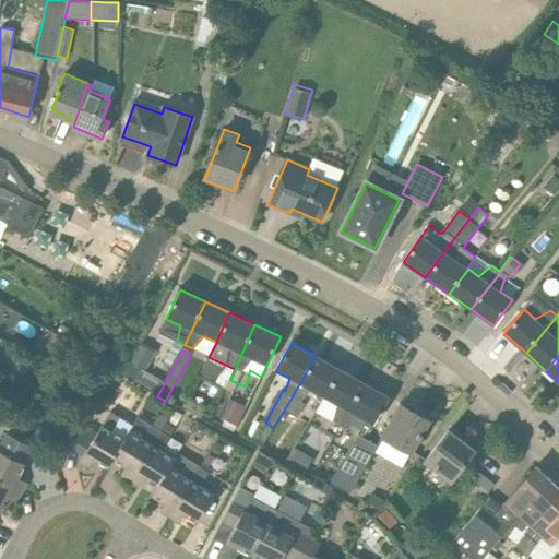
[(323,397),(340,369),(316,356),(284,411),(296,418),(306,403),(302,401),(312,391),(323,397)]
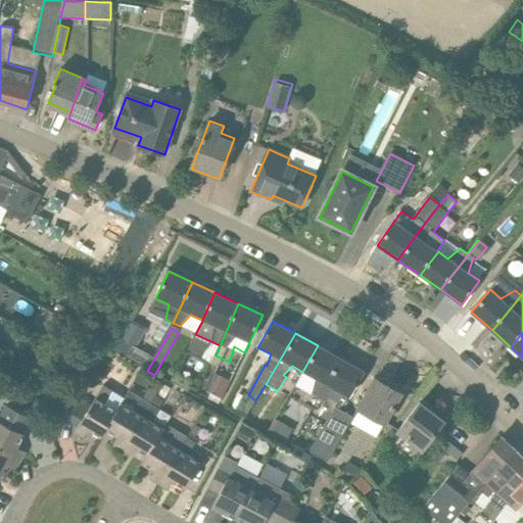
[(318,345),(302,372),(315,379),(311,394),(317,397),(339,358),(318,345)]
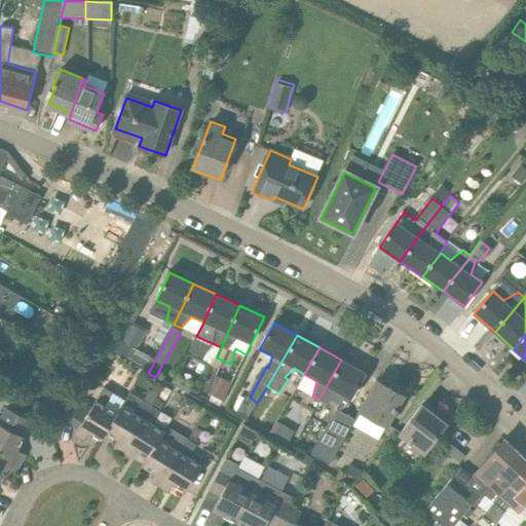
[(351,401),(366,374),(341,360),(318,400),(327,405),(331,400),(345,408),(350,400),(351,401)]
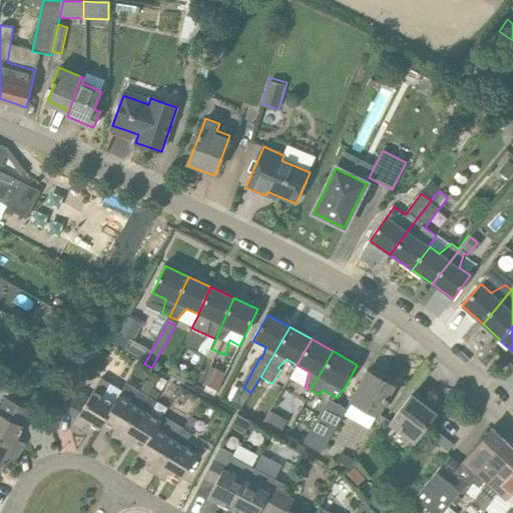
[(209,366),(201,382),(218,391),(226,374),(209,366)]
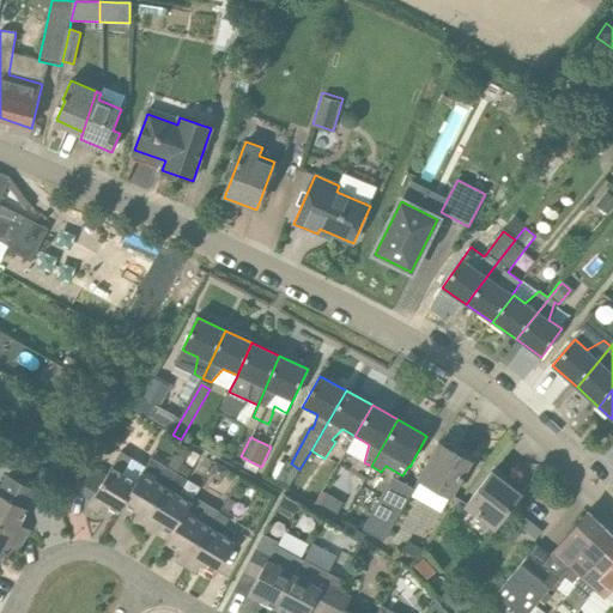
[(450,498),(471,461),(438,443),(418,480),(437,491),(450,498)]
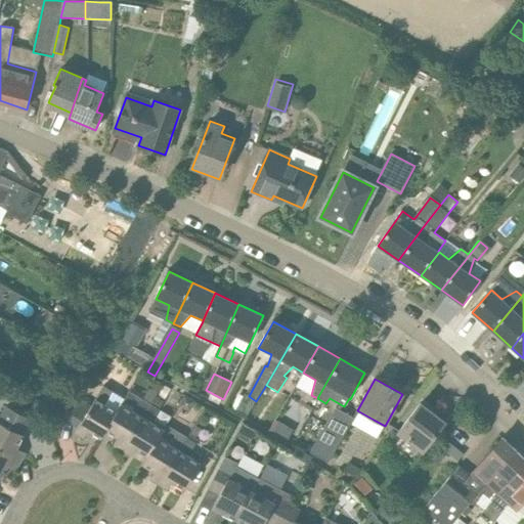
[(117,412),(104,404),(113,392),(103,386),(91,407),(76,398),(63,419),(78,428),(75,433),(84,438),(88,431),(101,439),(106,431),(105,431),(117,412)]
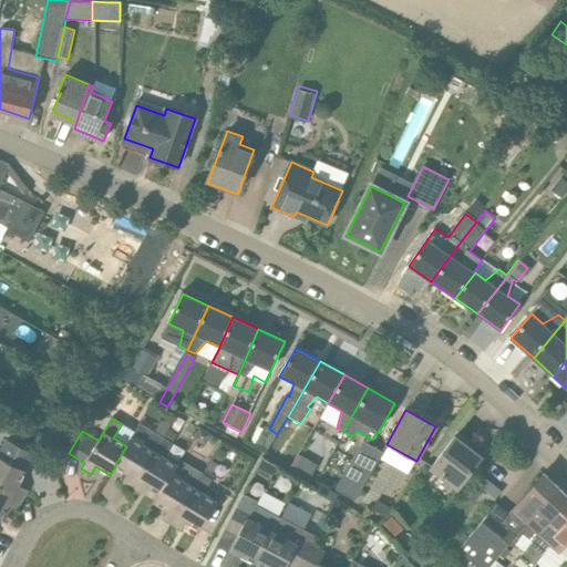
[(266,453),(276,435),(264,429),(254,446),(266,453)]
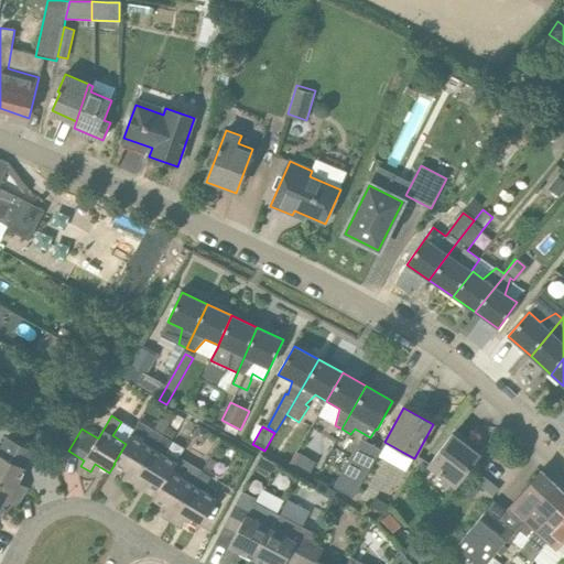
[(131,486),(162,435),(153,430),(144,444),(130,435),(126,444),(114,464),(115,464),(127,472),(122,480),(131,486)]
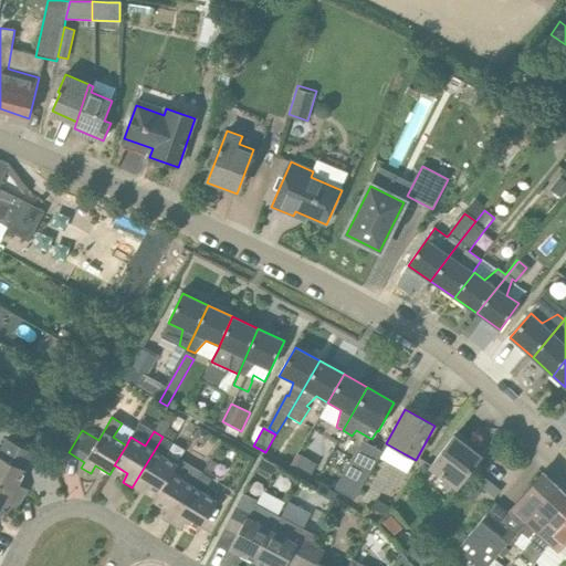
[(171,474),(177,465),(164,457),(173,442),(163,437),(132,488),(140,493),(146,484),(158,493),(159,493),(171,473),(171,474)]
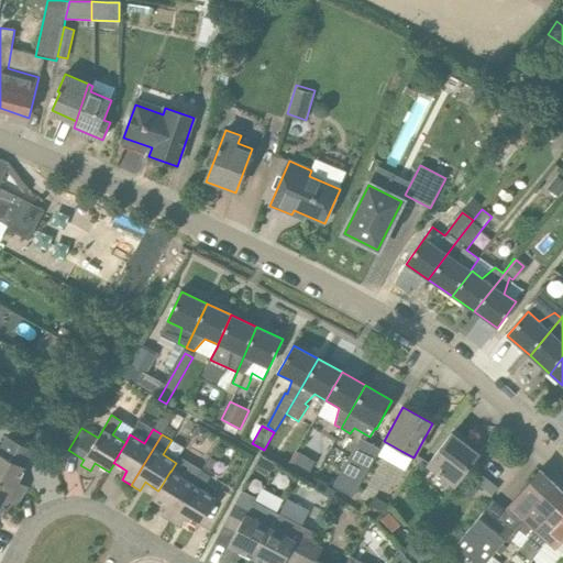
[(454,487),(479,454),(452,434),(427,466),(454,487)]
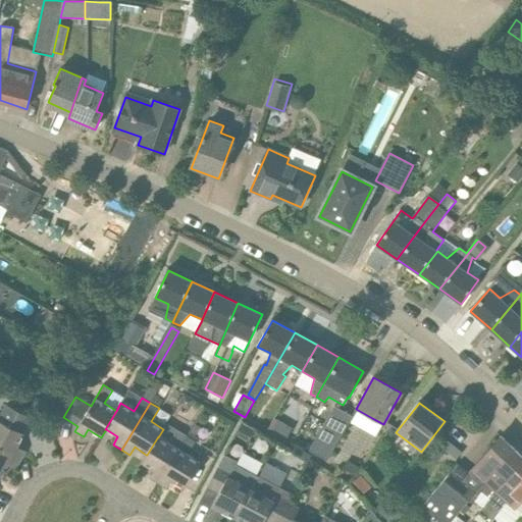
[(3,407),(0,412),(0,449),(20,460),(24,451),(16,447),(31,420),(3,407)]
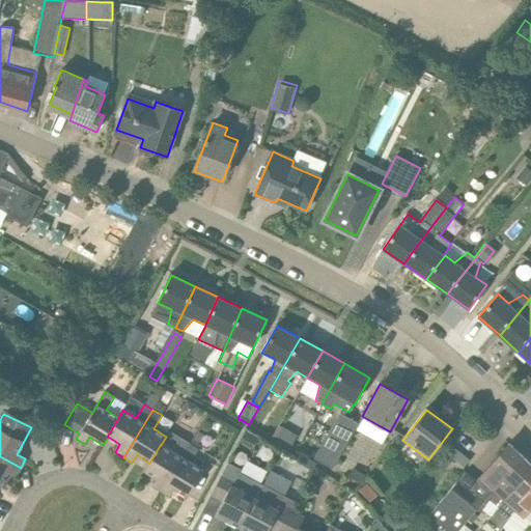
[(332,470),(359,424),(340,414),(314,459),(332,470)]
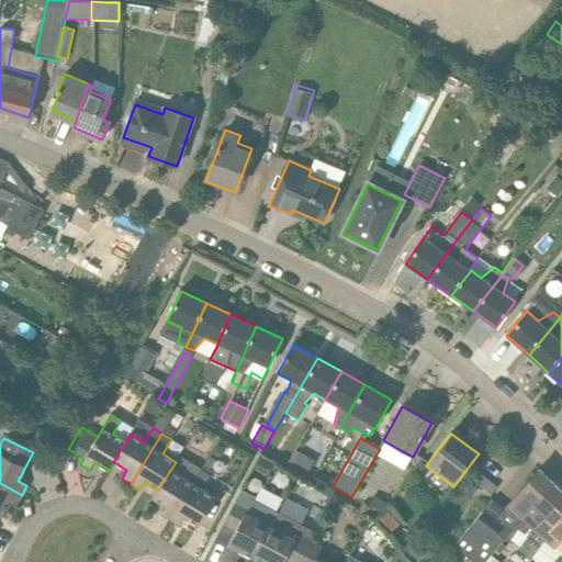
[(310,472),(315,462),(296,451),(291,461),(310,472)]
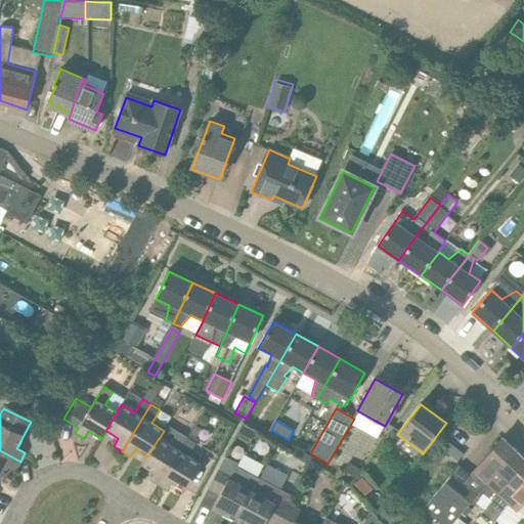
[(159,485),(187,438),(179,433),(171,446),(159,439),(159,438),(147,456),(146,456),(142,464),(155,472),(150,480),(159,485)]
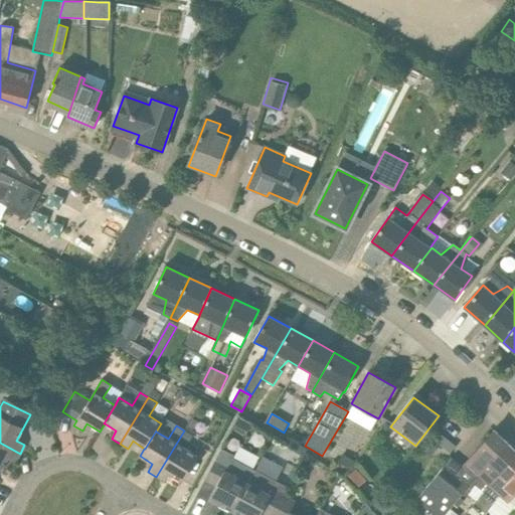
[(476,478),(505,442),(493,430),(462,467),(476,478)]
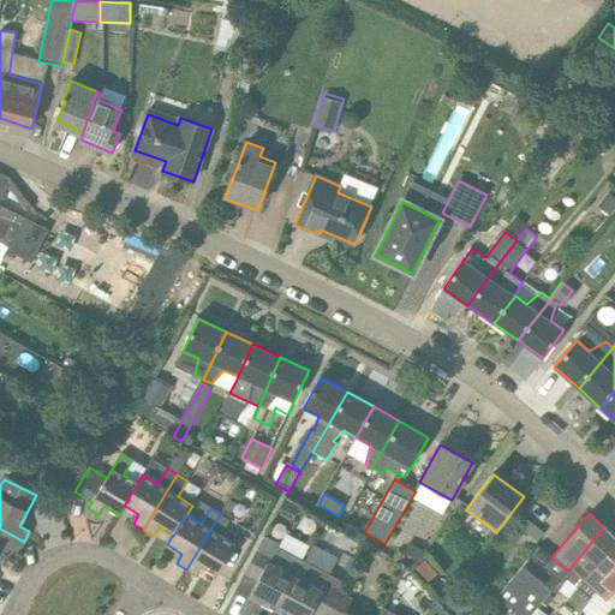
[(218,575),(236,545),(221,536),(231,520),(220,514),(186,569),(196,575),(202,566),(218,575)]
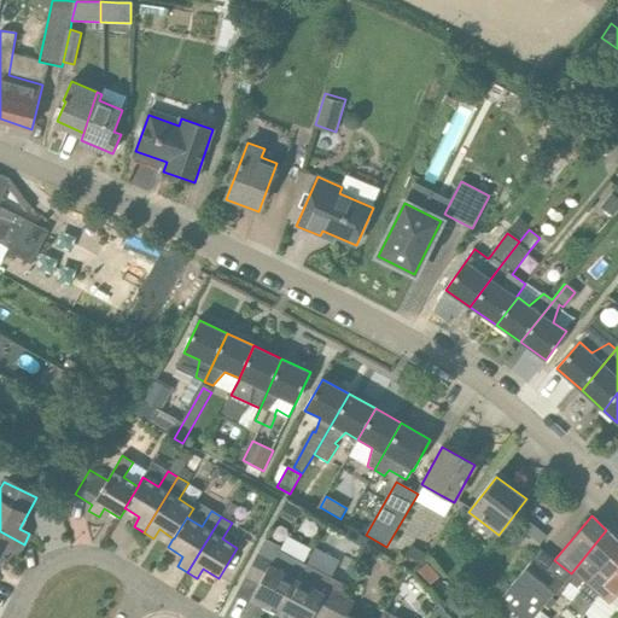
[(571,573),(561,586),(565,588),(570,583),(579,590),(605,559),(610,564),(617,553),(617,540),(606,530),(571,573)]
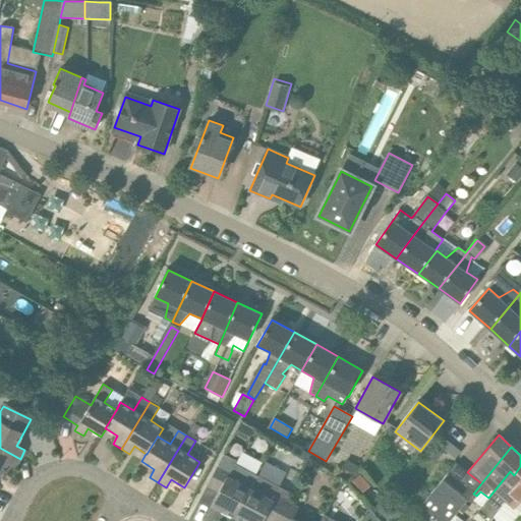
[(15,468),(20,459),(0,448),(0,476),(0,477),(7,463),(15,468)]
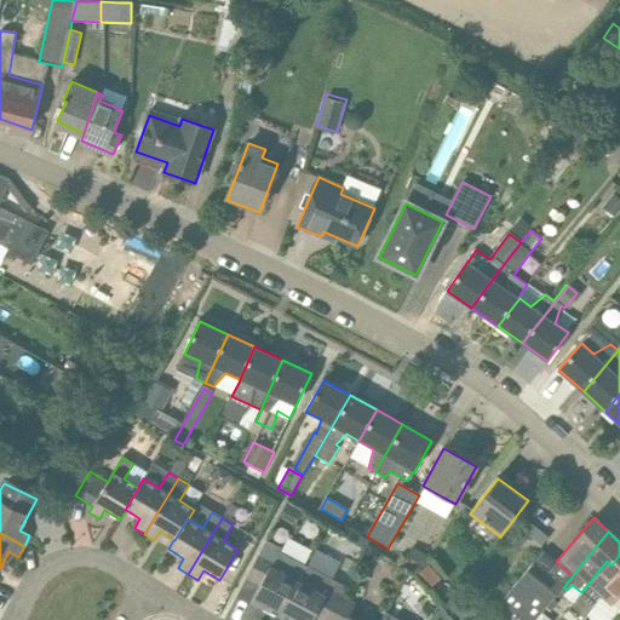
[(418,567),(425,557),(412,550),(406,560),(418,567)]
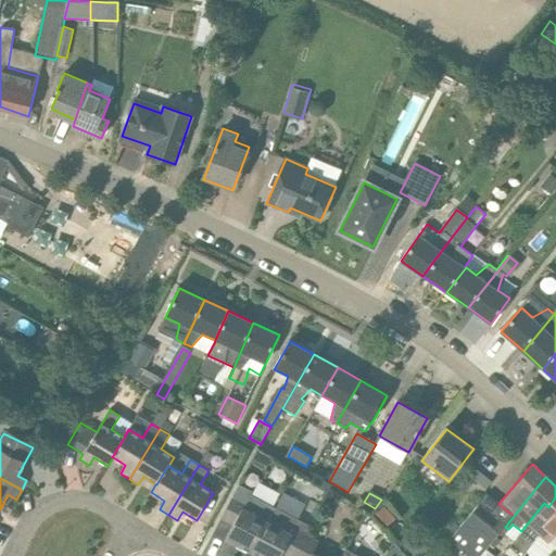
[(250,552),(267,520),(243,507),(247,501),(234,494),(230,501),(220,519),(232,526),(226,539),(250,552)]
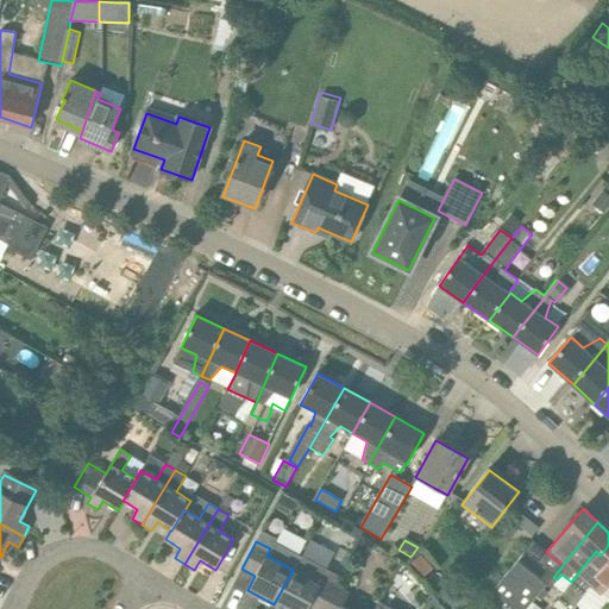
[(509,608),(527,608),(533,602),(535,598),(553,577),(563,565),(546,552),(533,542),(491,592),(510,608),(509,608)]
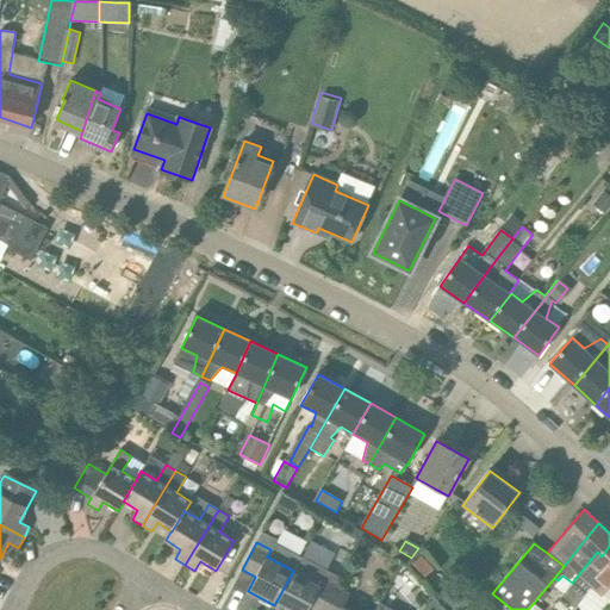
[(609,586),(609,546),(602,556),(597,552),(572,583),(562,595),(560,598),(574,609),(591,589),(601,598),(609,586)]
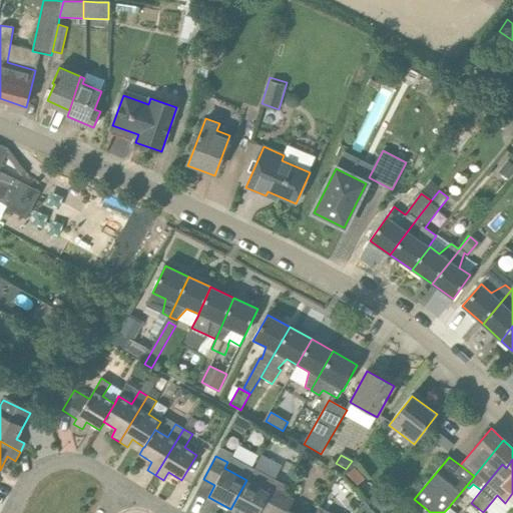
[(357,486),(365,480),(355,467),(348,473),(357,486)]
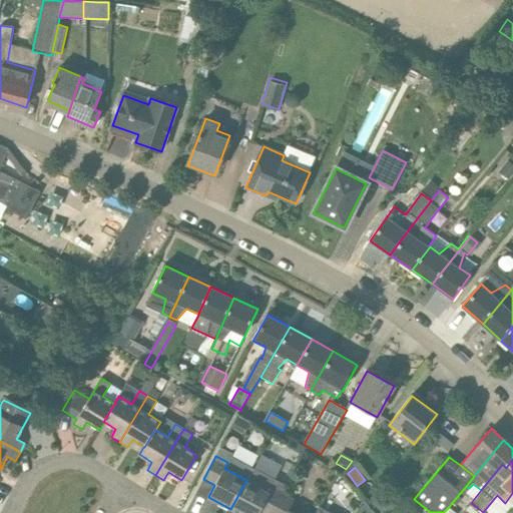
[(287,485),(253,468),(247,480),(246,480),(230,509),(237,512),(259,512),(260,511),(264,512),(271,512),(283,493),(287,485)]
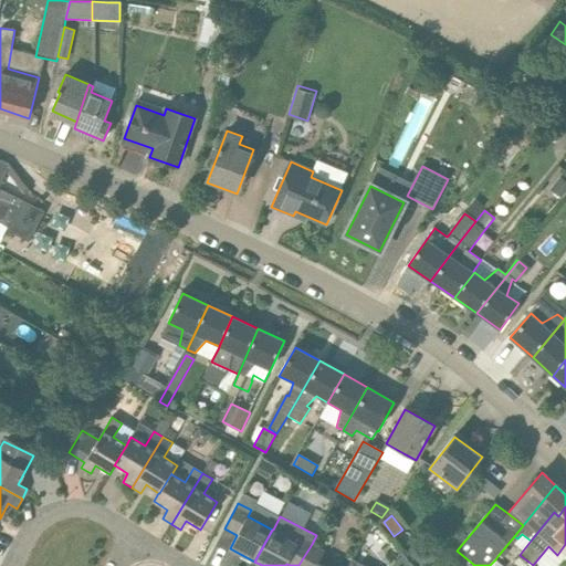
[(514,536),(499,555),(503,558),(514,545),(519,540),(517,538),(514,536)]
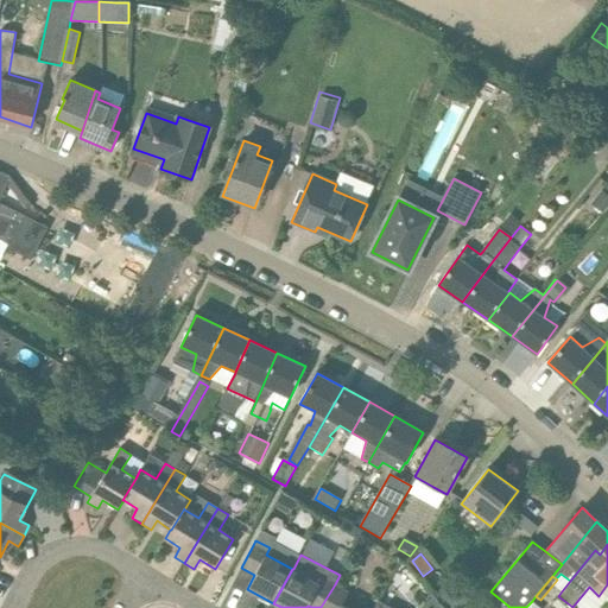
[(348,607),(343,605),(349,591),(335,584),(321,607),(348,607)]
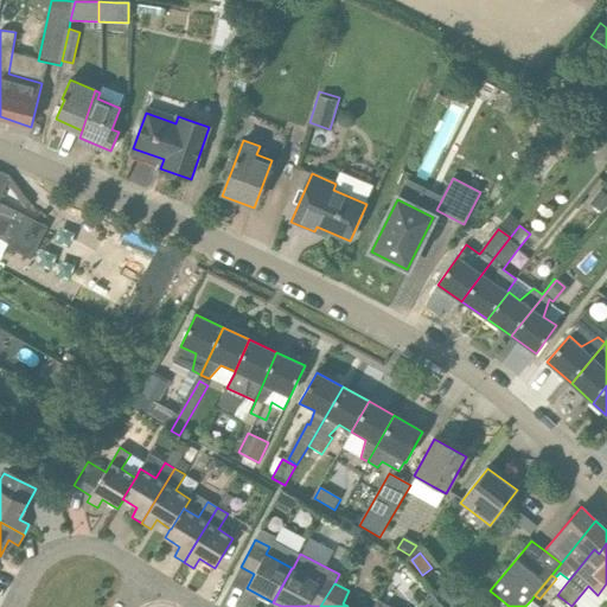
[(440,596),(452,606),(460,606),(467,599),(451,583),(440,596)]
